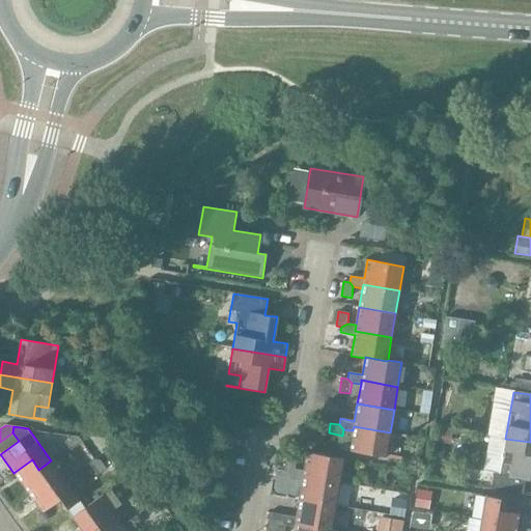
[(354,426),(353,430),(350,451),(386,457),(390,432),(354,426)]
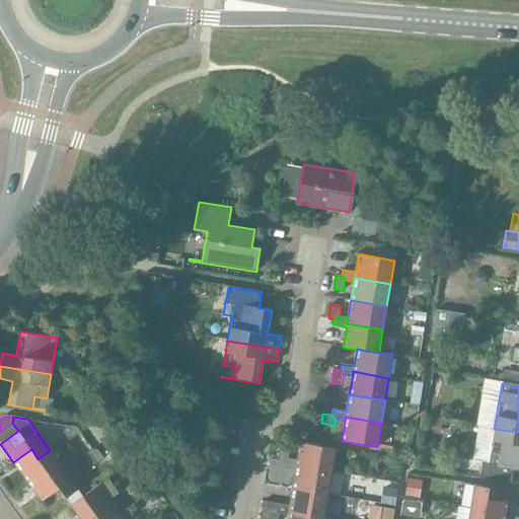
[(18,431),(12,423),(0,432),(0,443),(0,444),(18,431)]
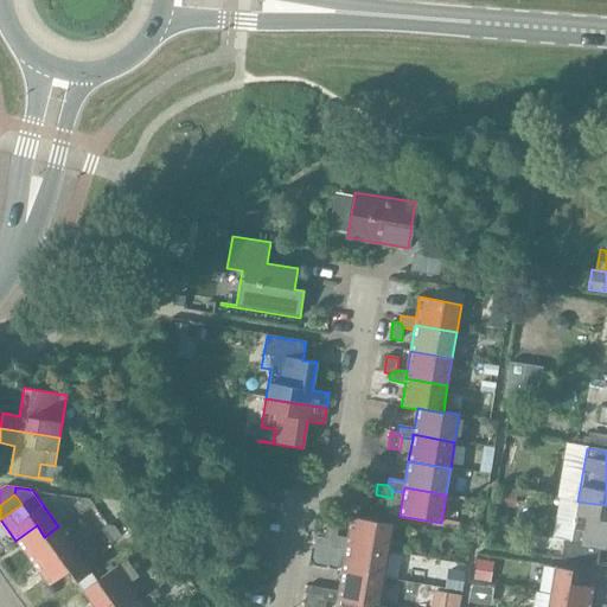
[(89,499),(83,498),(74,505),(81,515),(94,505),(89,499)]
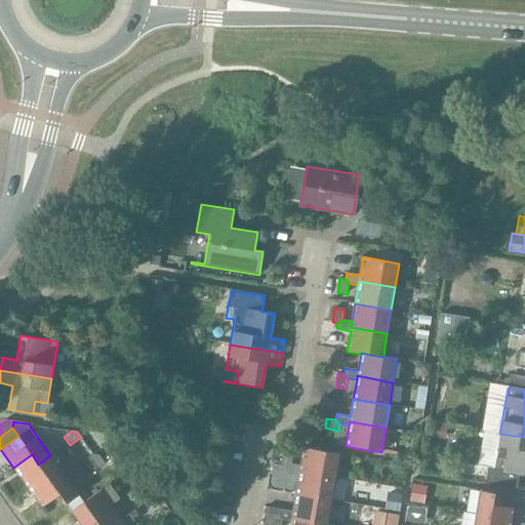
[(484,484),(517,489),(519,475),(524,476),(524,437),(499,434),(493,471),(487,470),(484,484)]
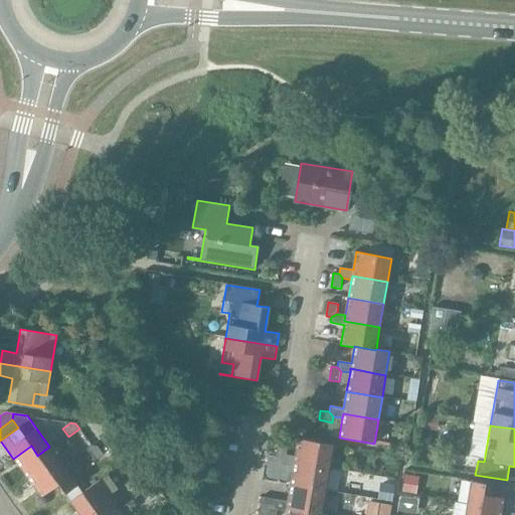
[(109,443),(112,448),(117,449),(126,443),(120,435),(109,443)]
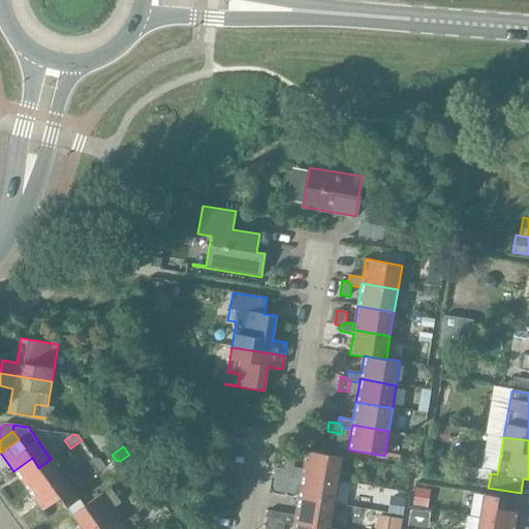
[(302,475),(338,480),(342,457),(306,450),(303,469),(302,475)]
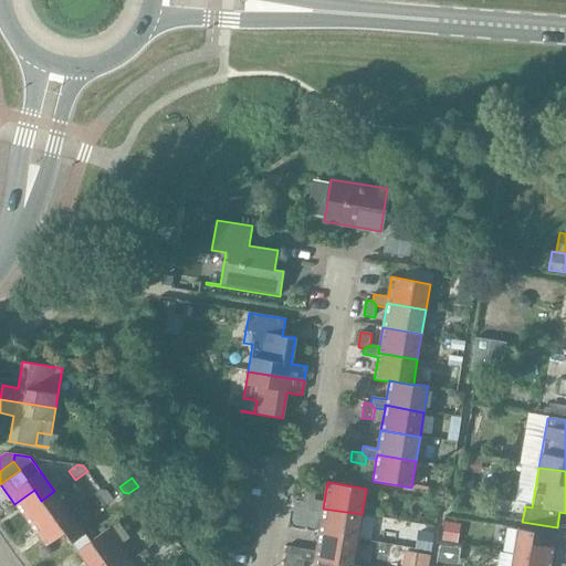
[(308,504),(314,500),(315,490),(305,488),(302,503),(308,504)]
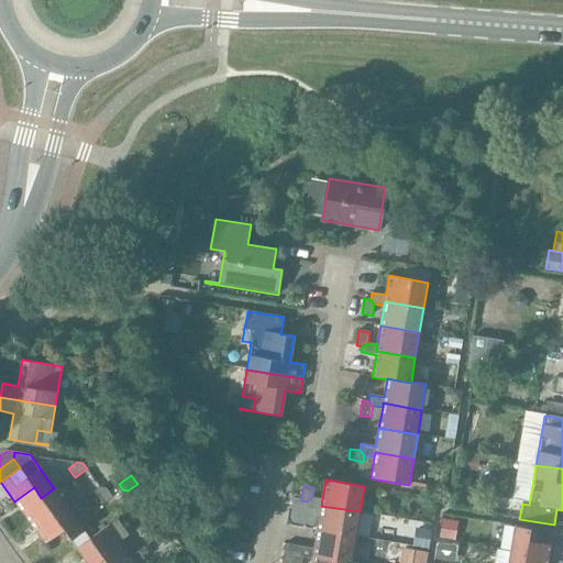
[(56,519),(69,510),(54,488),(41,498),(34,487),(14,501),(30,522),(50,509),(56,519)]
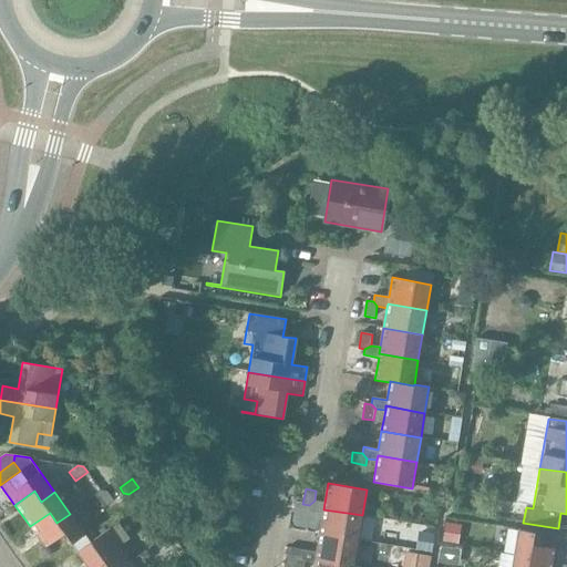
[(106,492),(101,491),(95,495),(104,507),(113,501),(106,492)]
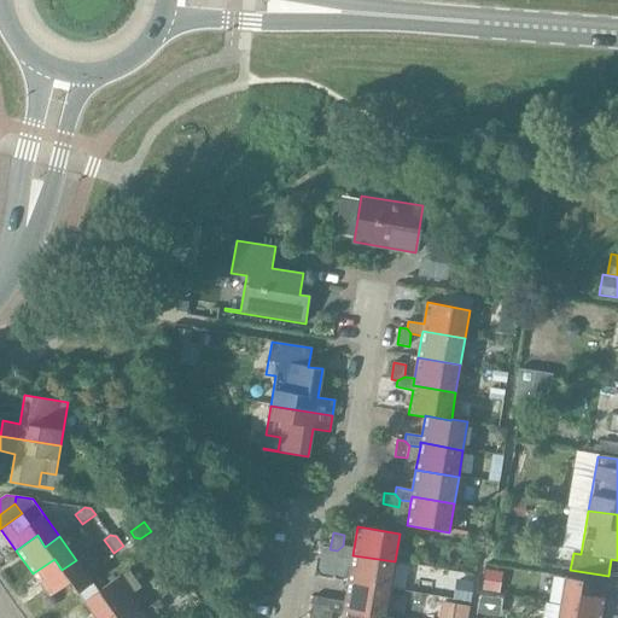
[(351,561),(348,582),(390,589),(395,561),(353,555),(354,548),(343,546),(337,551),(330,549),(321,548),(320,557),(351,561)]
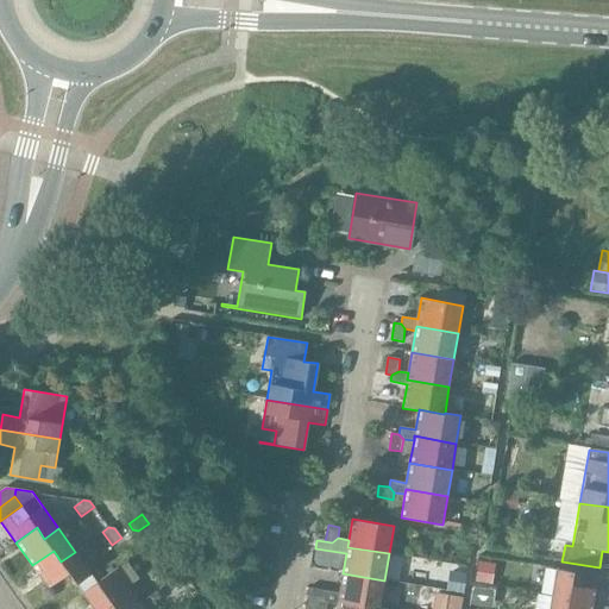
[(98,583),(75,552),(61,562),(54,551),(32,565),(49,588),(69,575),(82,594),(98,583)]
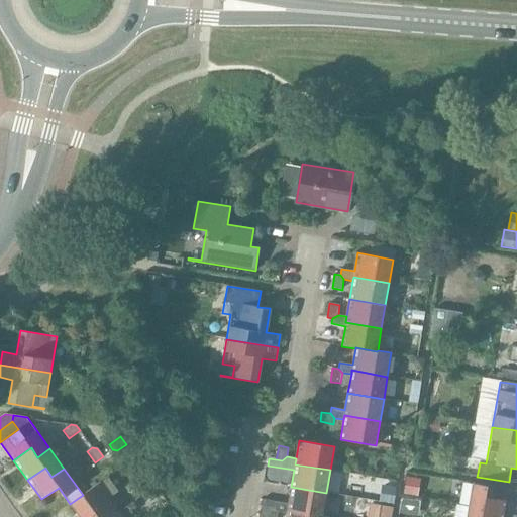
[(141,479),(135,483),(143,494),(151,488),(145,480),(141,479)]
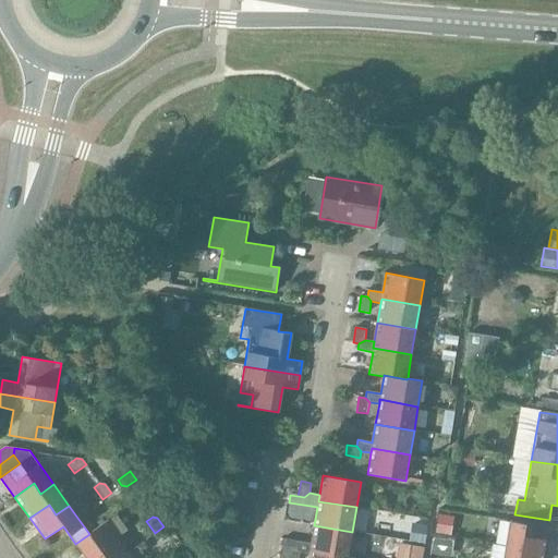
[(114,557),(120,557),(130,552),(107,521),(89,534),(75,544),(85,557),(99,557),(109,550),(114,557)]
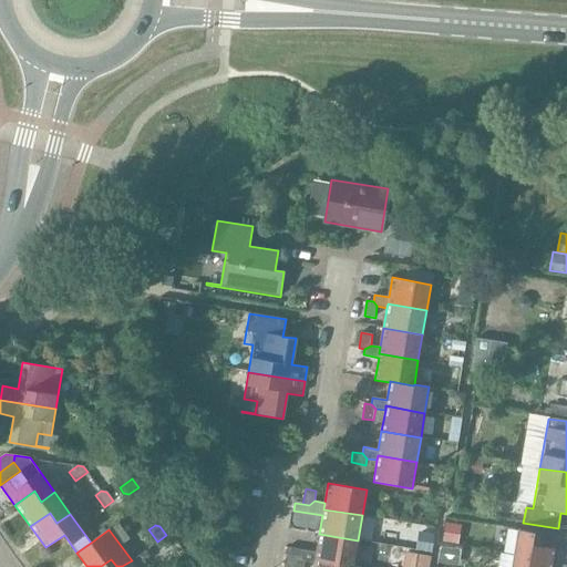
[(552,566),(553,564),(555,549),(532,545),(533,533),(517,531),(513,556),(529,558),(527,566),(552,566)]
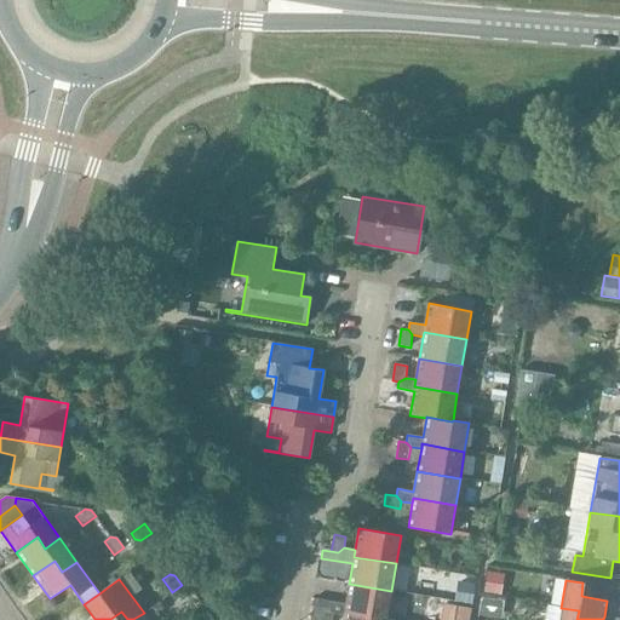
[(457,598),(477,601),(480,584),(458,581),(457,598)]
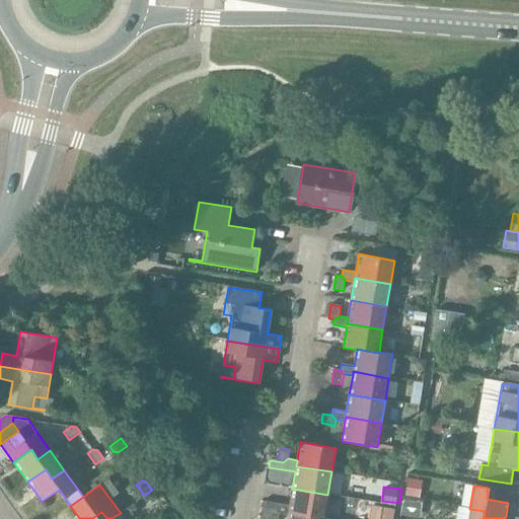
[(161,496),(156,488),(152,490),(144,496),(148,501),(153,502),(161,496)]
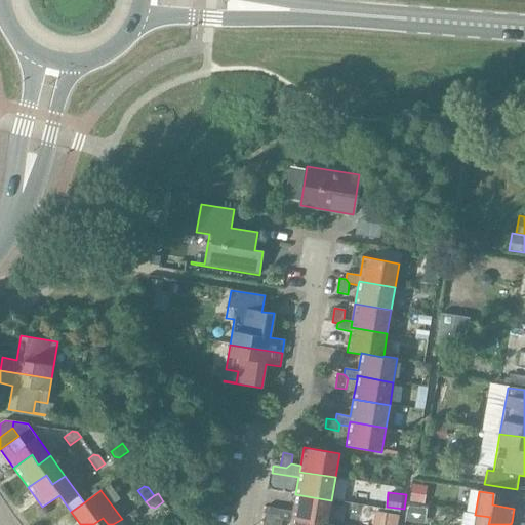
[(327,524),(331,500),(295,494),(292,512),(279,510),(278,516),(282,520),(291,522),(292,518),(327,524)]
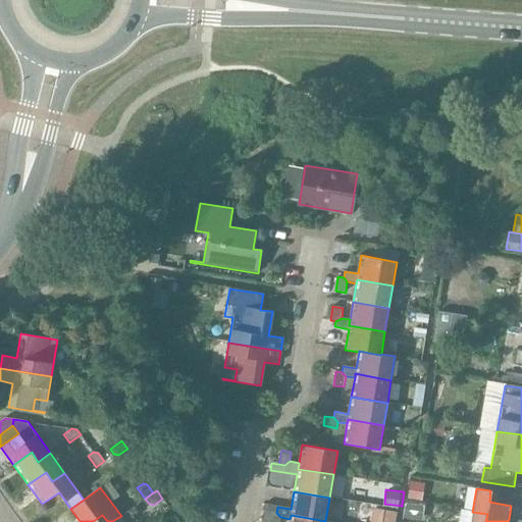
[(271,512),(276,513),(277,507),(263,504),(262,511),(271,512)]
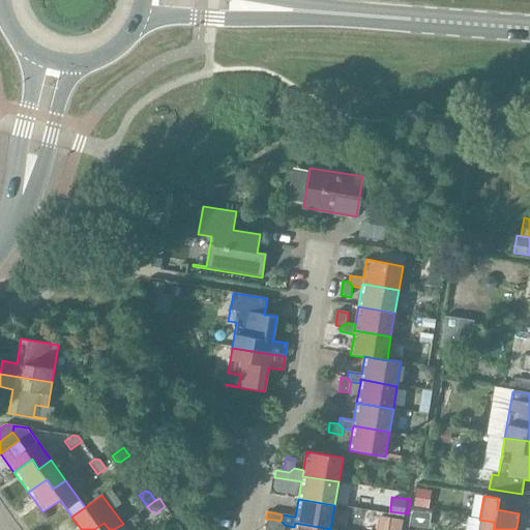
[(399,529),(401,522),(376,518),(374,529),(399,529)]
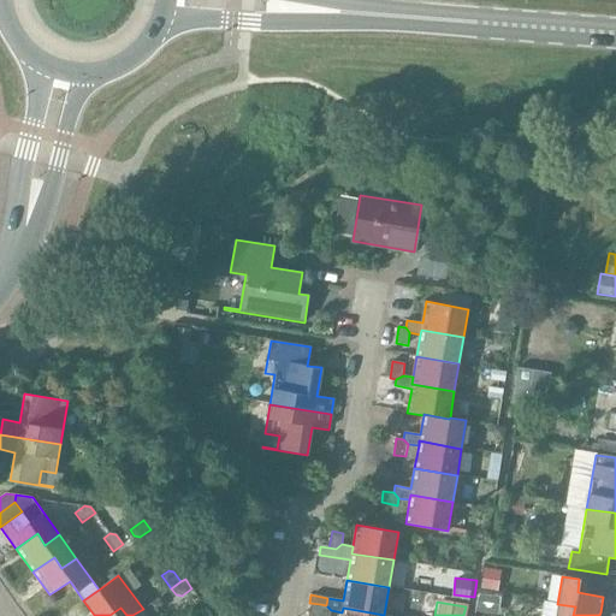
[(318,615),(320,604),(309,603),(307,615),(318,615)]
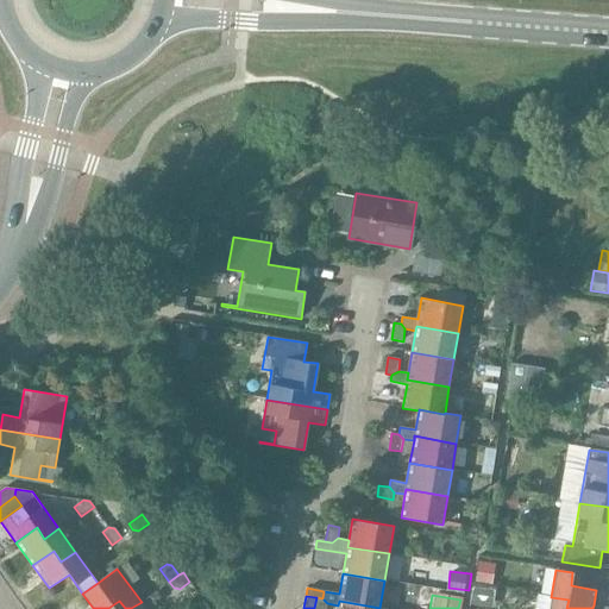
[(316,597),(314,608),(326,608),(327,603),(322,598),(316,597)]
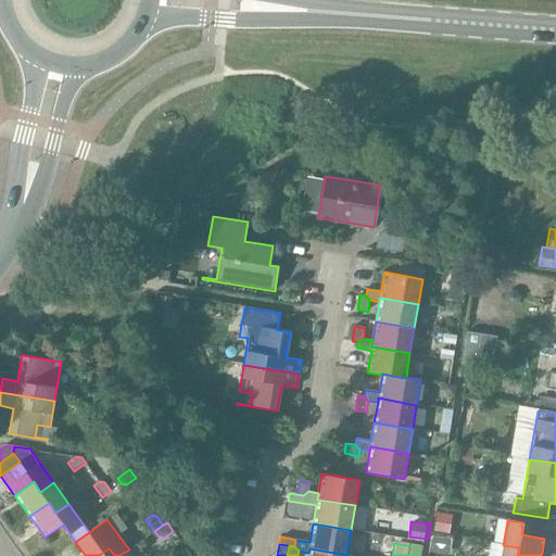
[(503,545),(501,555),(517,555),(519,547),(503,545)]
